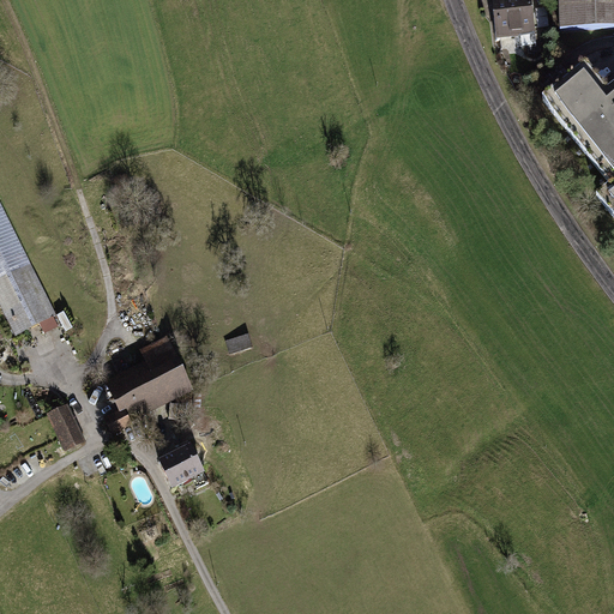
[(489,0),(493,38),(533,35),(529,0),(489,0)]
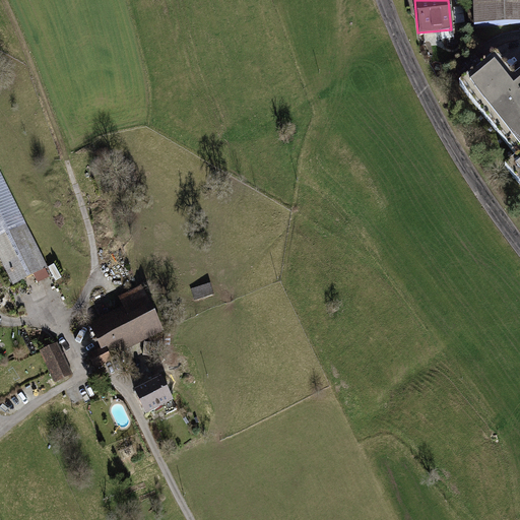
[(519,0),(471,0),(472,25),(519,23),(519,0)]
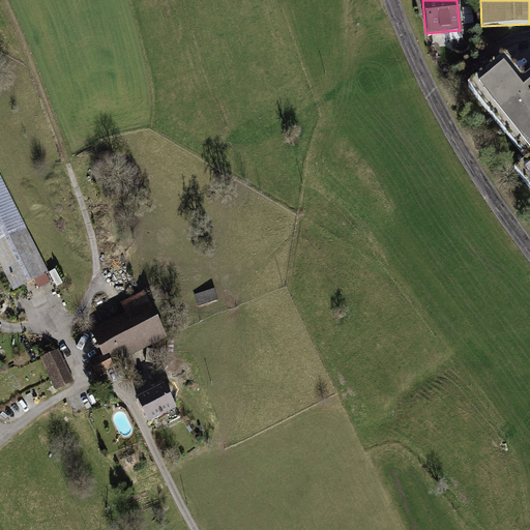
[(503,56),(467,87),(527,160),(516,169),(529,187),(529,74),(523,81),(503,56)]
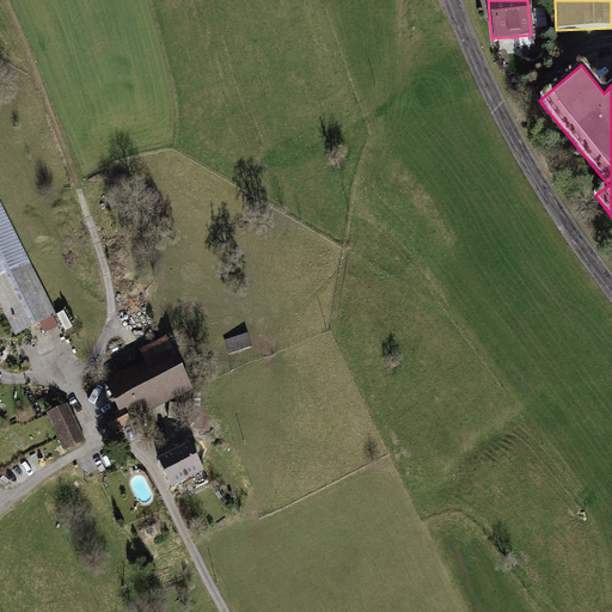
[(0,200),(0,274),(29,262),(31,261),(0,200)]
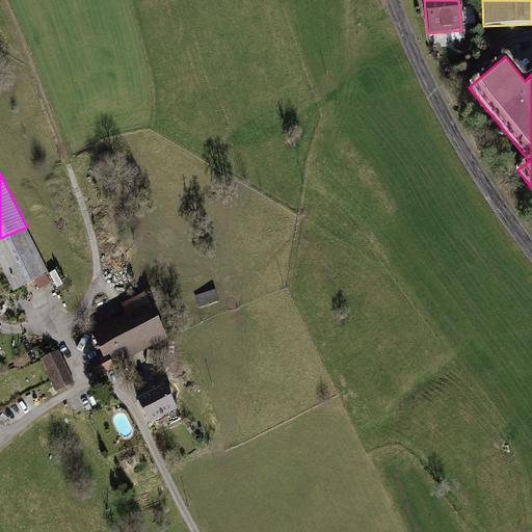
[(25,228),(0,238),(0,263),(14,291),(49,273),(25,228)]
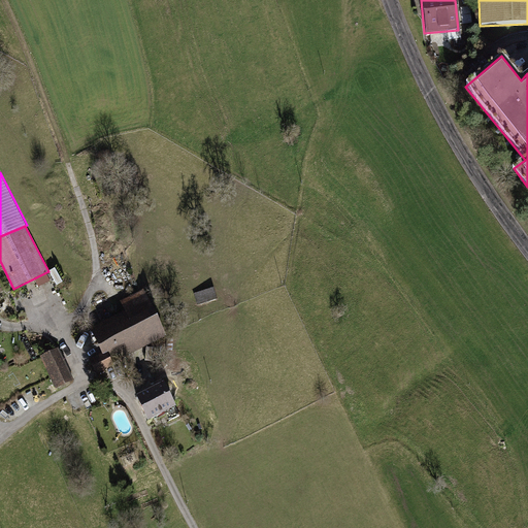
[(215,289),(194,294),(197,307),(218,302),(215,289)]
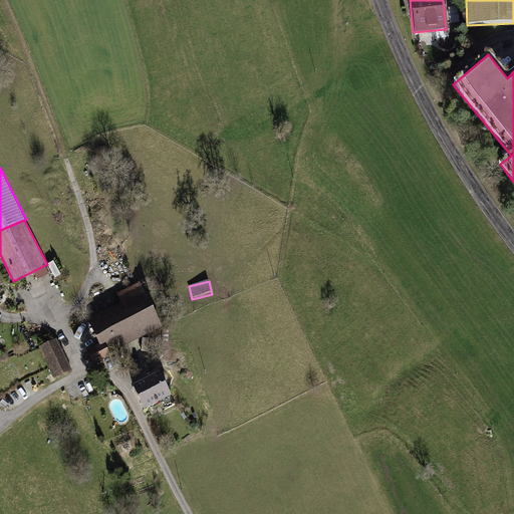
[(120,304),(87,320),(99,343),(86,350),(94,364),(110,356),(108,352),(163,328),(140,282),(116,294),(120,304)]
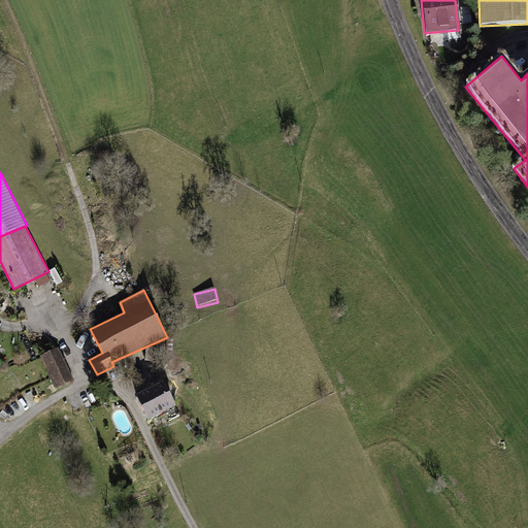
[(59,350),(39,358),(53,388),(72,380),(59,350)]
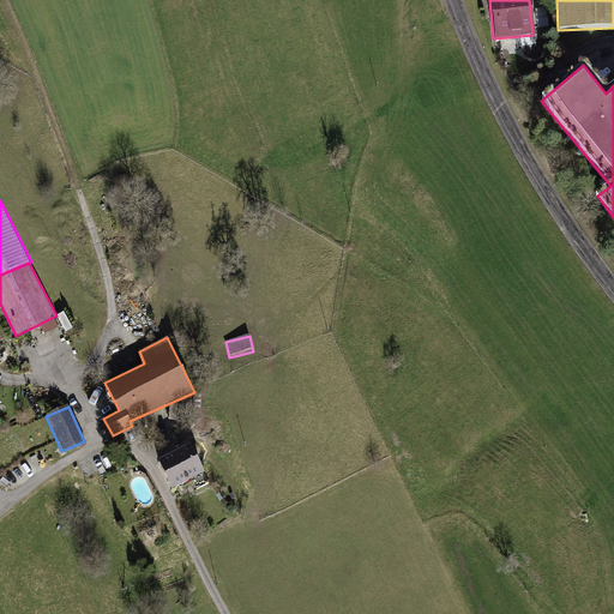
[(190,445),(157,461),(172,492),(204,475),(190,445)]
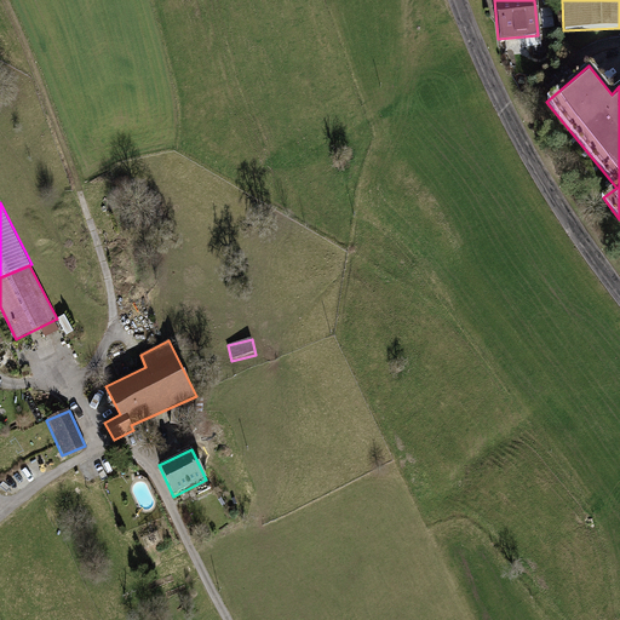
All buildings are outlined.
